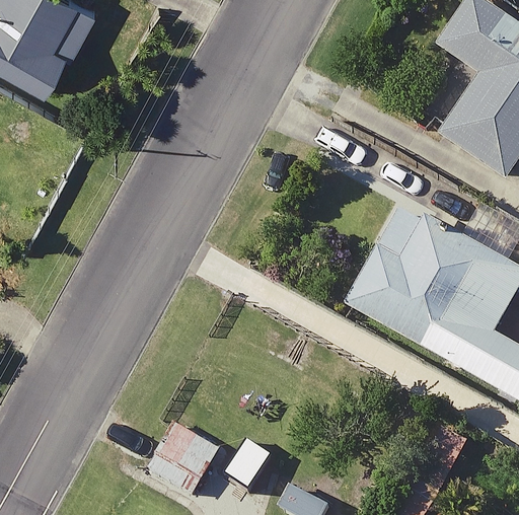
[(58,46),(64,51),(89,8),(76,0),(0,0),(0,62),(35,83),(58,46)]
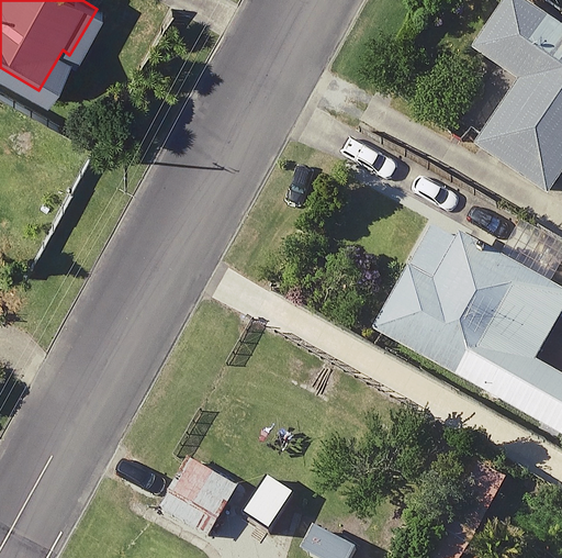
[(561,21),(531,0),(504,0),(472,46),(517,78),(473,141),(546,192),(561,169),(561,21)]
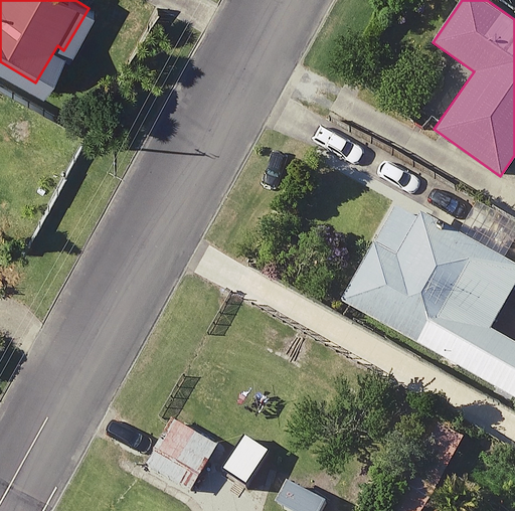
[(514,280),(514,265),(398,199),(342,300),(514,396),(514,342),(489,328),(514,280)]
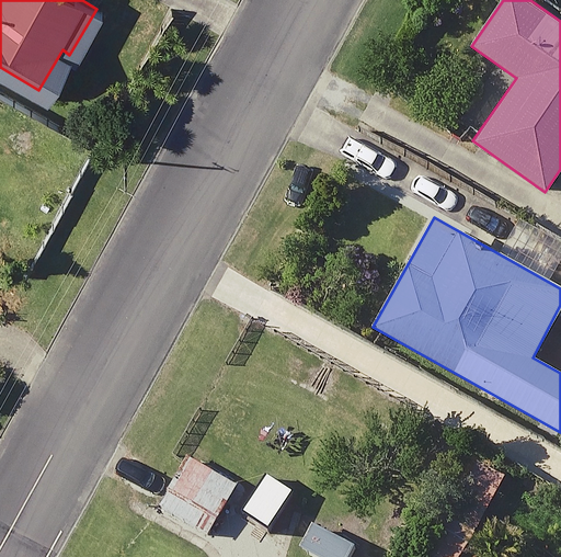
[(238,480),(190,450),(157,501),(205,532),(238,480)]
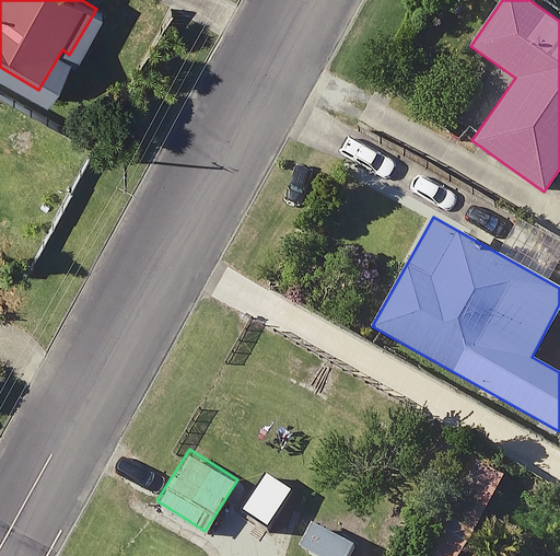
[(454,555),(501,481),(471,462),(413,555),(454,555)]
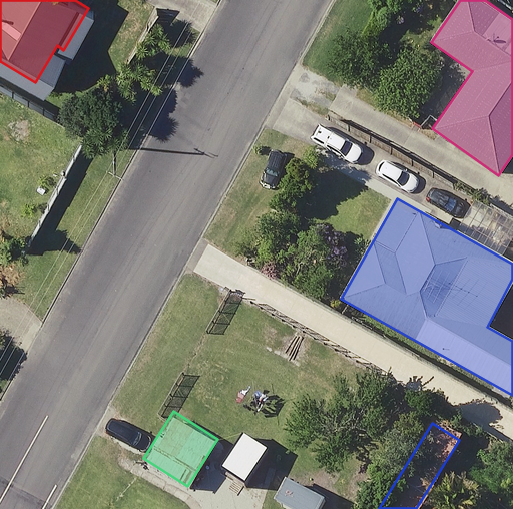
All buildings are outlined.
